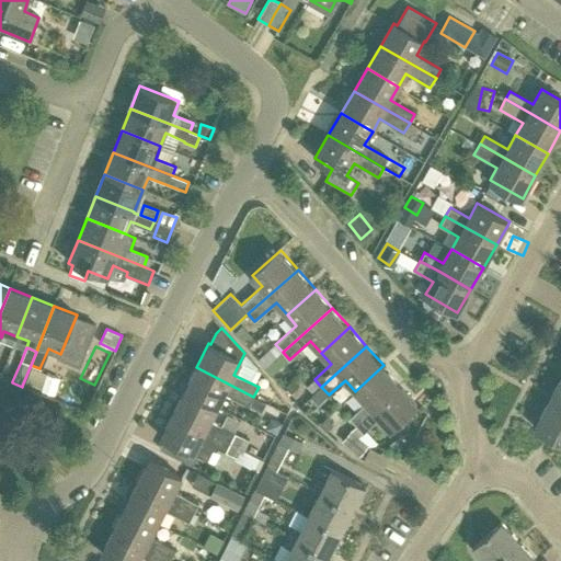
[(355,424),(401,385),(384,365),(355,391),(365,403),(350,419),(355,424)]
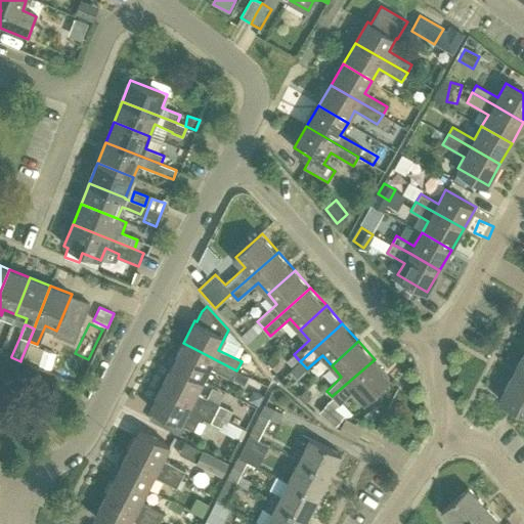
[(249,377),(244,374),(236,370),(183,343),(173,364),(203,381),(210,367),(245,385),(249,377)]
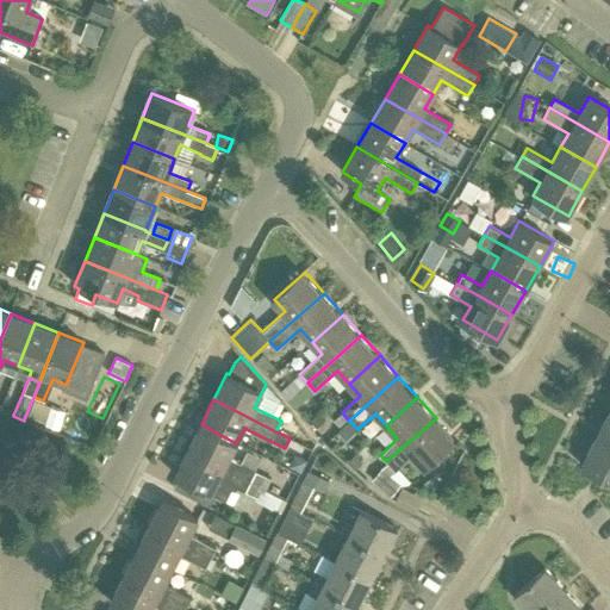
[(609,411),(596,437),(609,444),(609,411)]
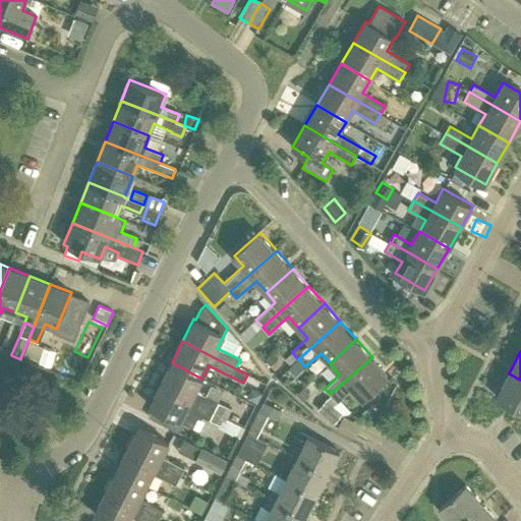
[(273,352),(265,359),(270,366),(278,358),(273,352)]
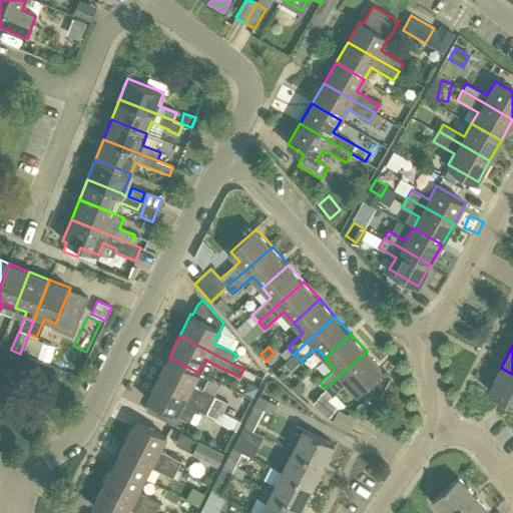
[(367,352),(325,388),(326,390),(321,394),(313,404),(330,417),(338,408),(337,407),(343,407),(345,405),(335,394),(347,383),(356,393),(382,370),(367,352)]
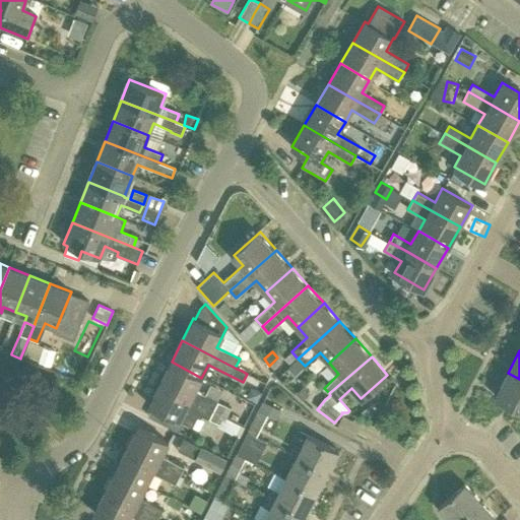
[(195,390),(201,378),(172,362),(160,383),(191,398),(228,417),(232,408),(228,406),(218,401),(217,402),(195,390)]
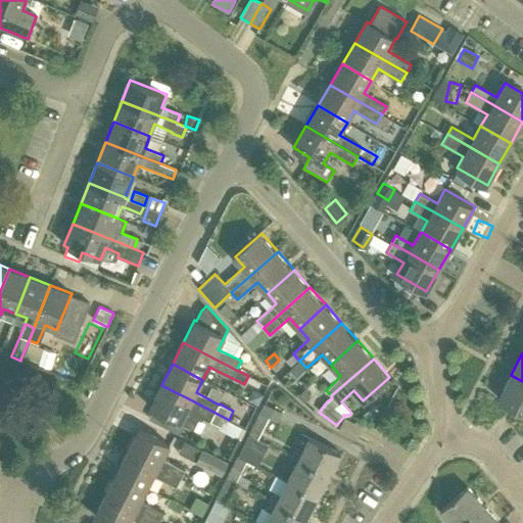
[(522,381),(511,375),(498,398),(522,411),(522,381)]
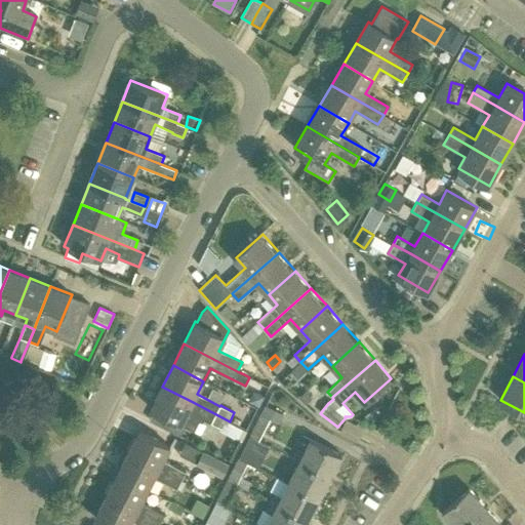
[(230,421),(193,402),(162,387),(151,408),(154,410),(149,419),(180,436),(185,428),(195,432),(200,421),(203,423),(204,419),(211,422),(210,423),(220,429),(219,432),(237,441),(243,429),(230,422),(230,421)]
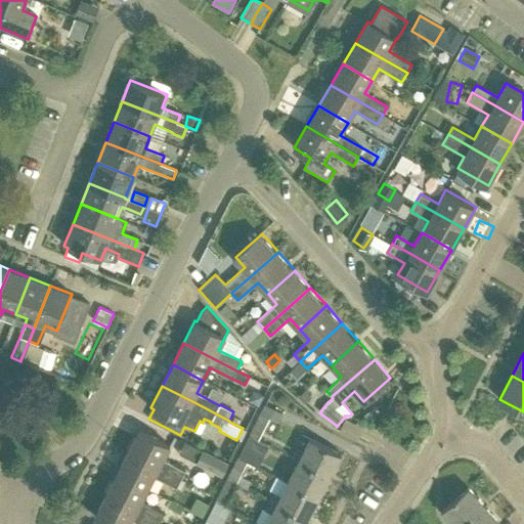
[(305,388),(297,396),(304,404),(312,397),(305,390),(306,389),(305,388)]
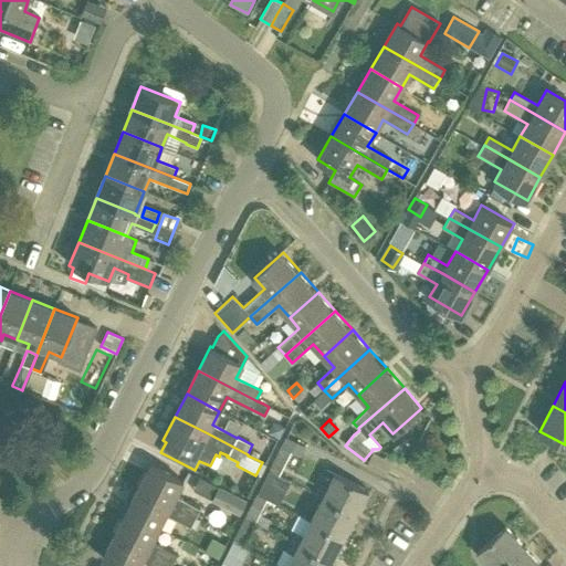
[(269,470),(280,475),(292,452),(301,457),(306,447),(285,436),(269,470)]
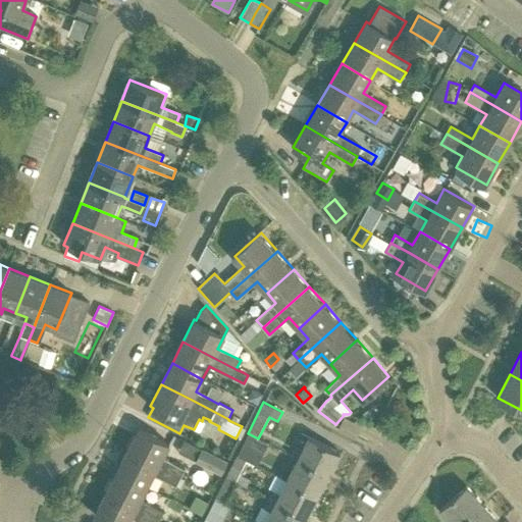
[(127,450),(158,466),(180,477),(185,469),(162,458),(169,444),(139,428),(127,450)]
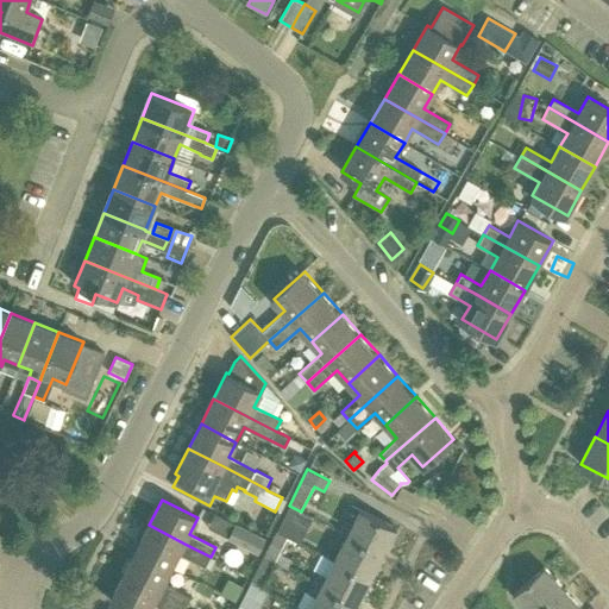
[(288,537),(301,512),(289,506),(276,531),(288,537)]
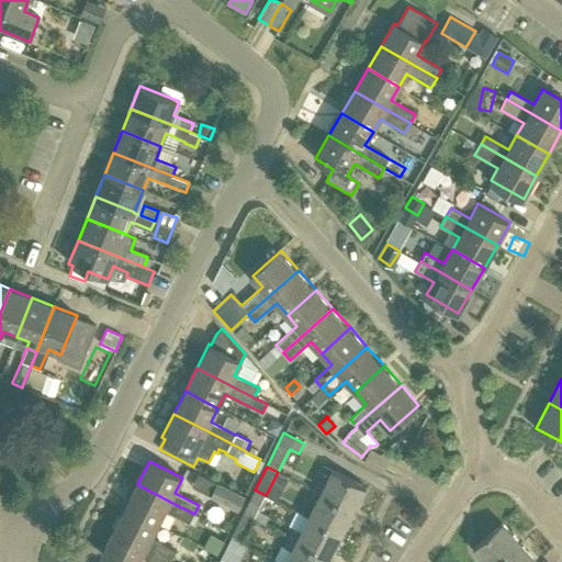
[(321,494),(355,512),(367,487),(334,470),(326,485),(318,481),(314,491),(321,495),(321,494)]
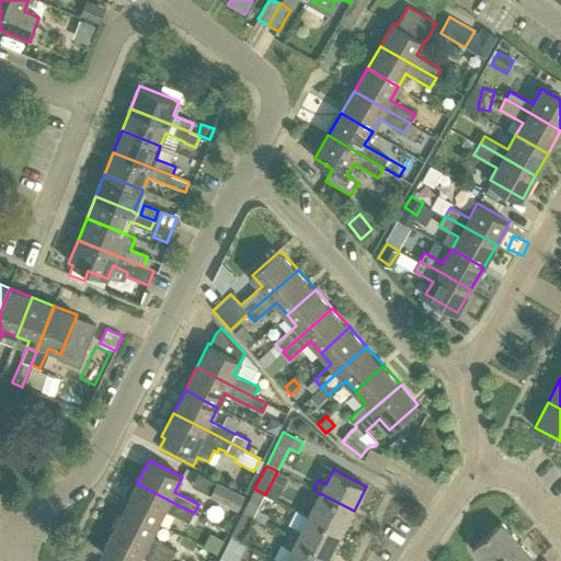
[(216,482),(197,473),(192,485),(209,495),(209,497),(238,512),(245,496),(217,482),(216,482)]
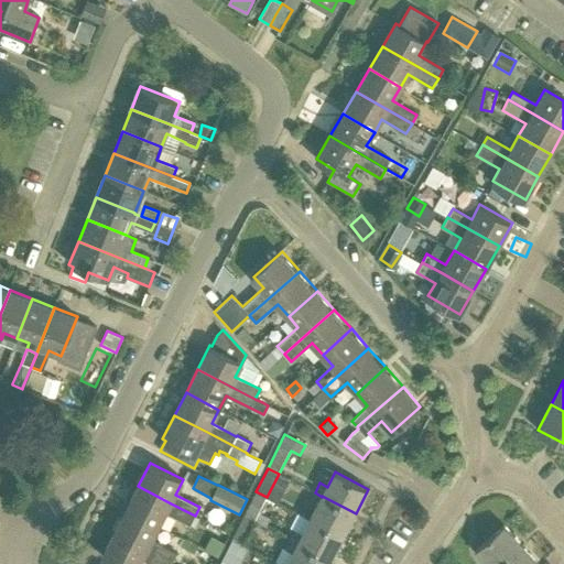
[(195,516),(171,503),(138,486),(126,509),(160,527),(166,512),(190,525),(195,516)]
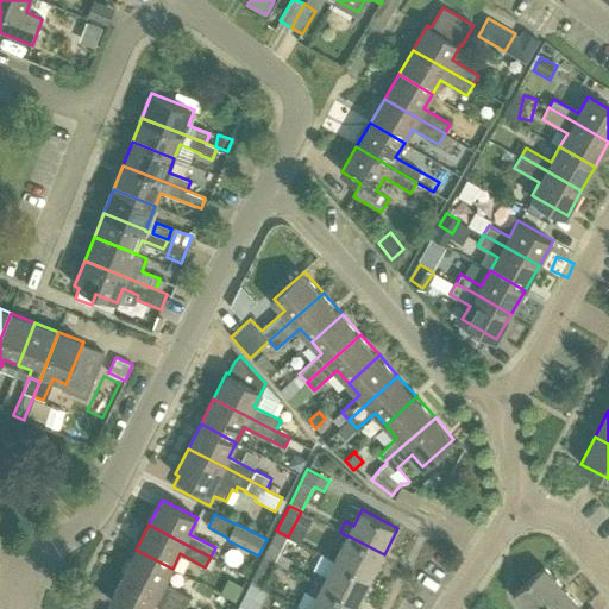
[(275,563),(288,537),(276,531),(263,557),(275,563)]
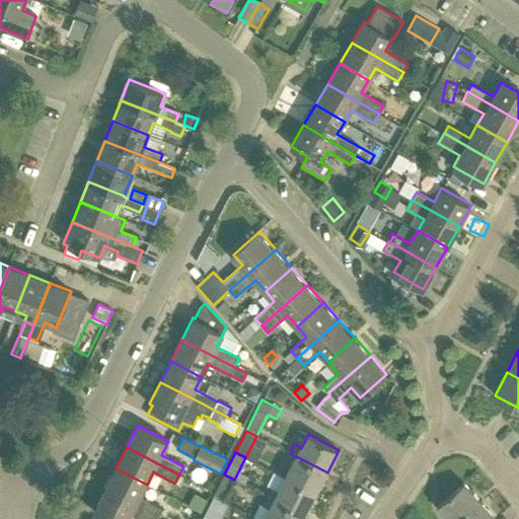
[(316,494),(327,472),(296,456),(296,457),(286,478),(316,494)]
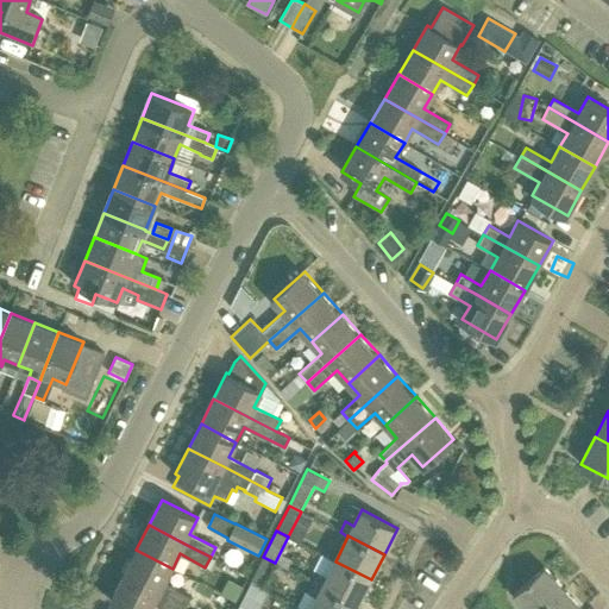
[(164,584),(173,569),(136,550),(123,575),(159,594),(186,607),(190,597),(164,584)]
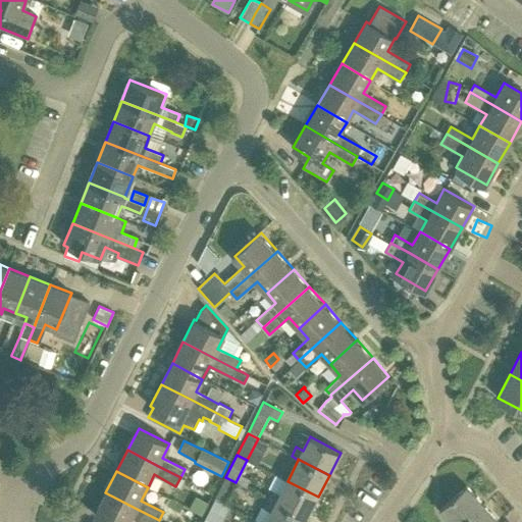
[(224,504),(236,482),(225,477),(214,499),(224,504)]
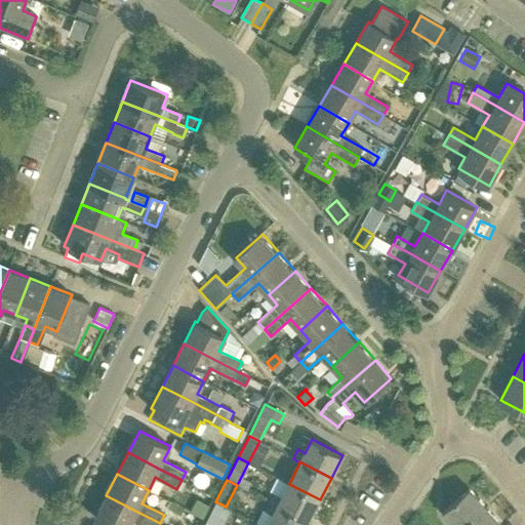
[(318,502),(320,499),(289,484),(282,497),(275,493),(271,502),(309,522),(314,512),(316,513),(320,503),(318,502)]
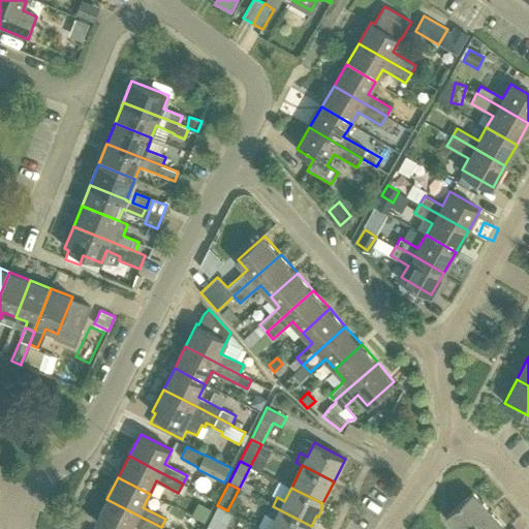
[(469,528),(490,511),(473,492),(446,516),(458,528),(469,528)]
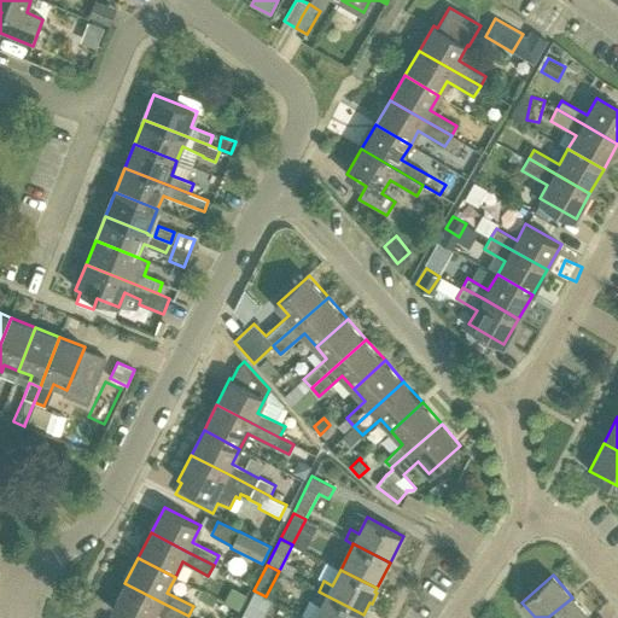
[(186,617),(188,616),(162,602),(124,583),(112,610),(128,617),(153,617),(157,612),(167,617),(186,617)]
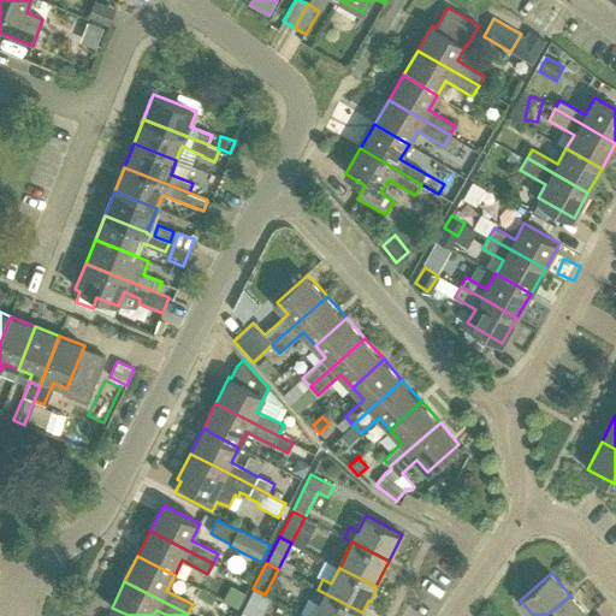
[(242,615),(254,615),(265,594),(253,588),(240,615),(242,615)]
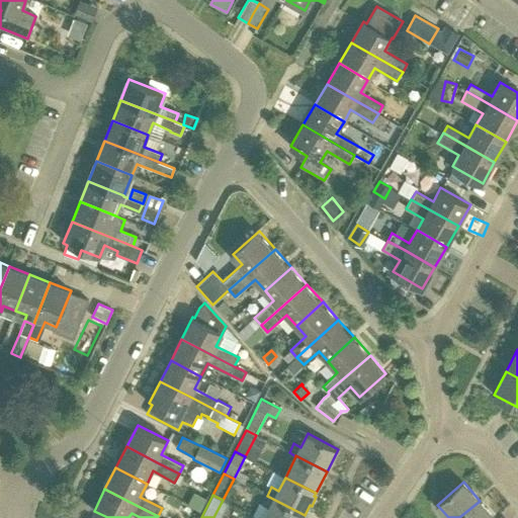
[(301,517),(305,515),(267,496),(263,504),(269,508),(263,517),(301,517)]
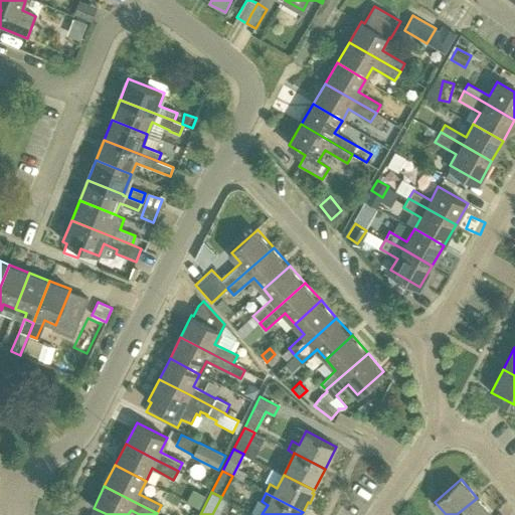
[(492,514),(477,498),(457,514),(492,514)]
